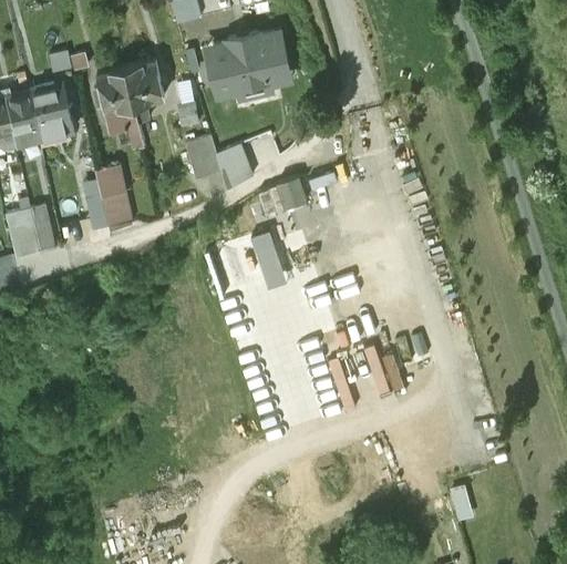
[(197,0),(171,0),(177,24),(202,18),(197,0)]
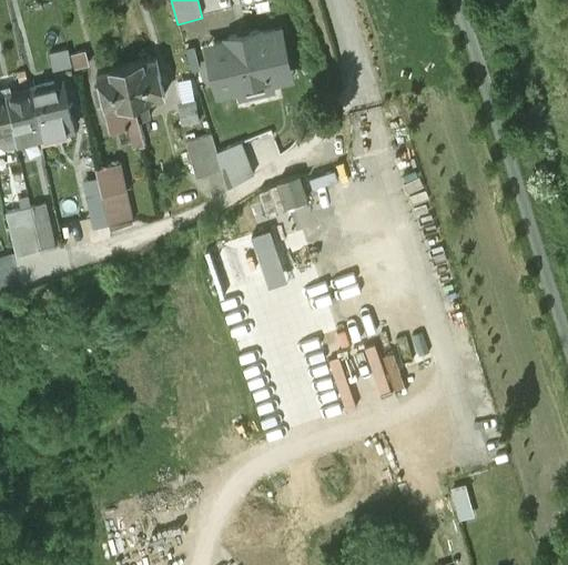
[(264,31),(224,40),(224,43),(205,48),(217,99),(236,94),(240,103),(276,94),(274,87),(295,82),(283,29),(264,33),(264,31)]
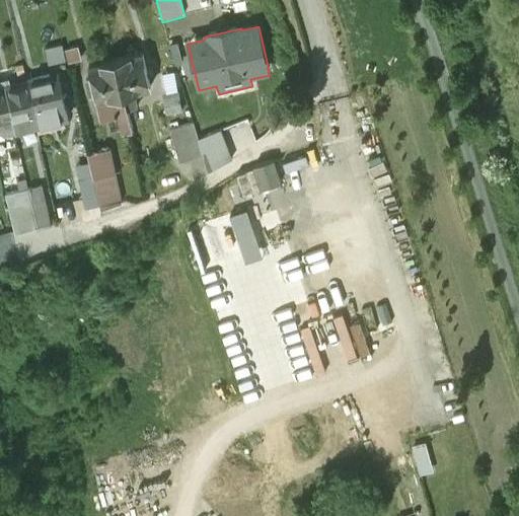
[(67,63),(63,46),(46,50),(50,67),(67,63)]
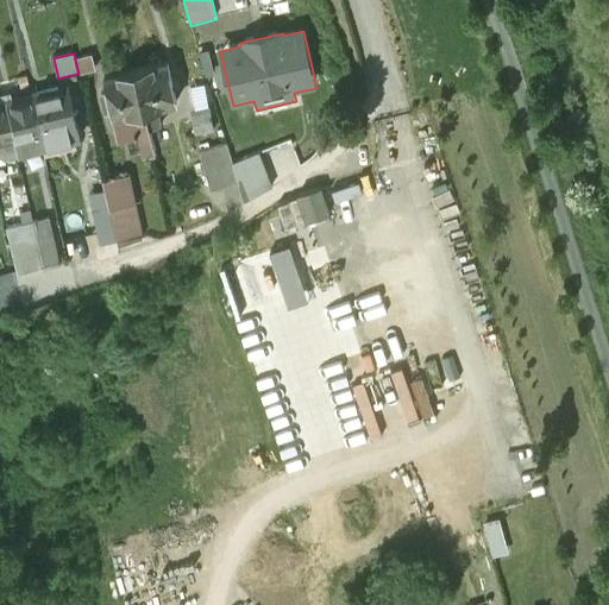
[(208,54),(200,56),(207,81),(215,79),(208,54)]
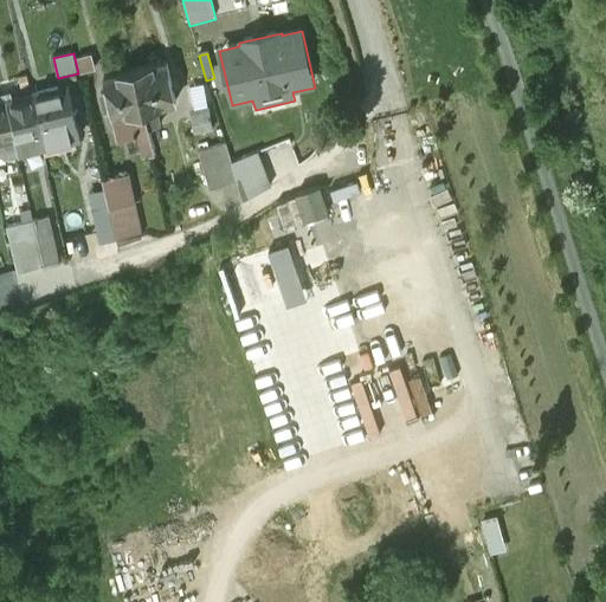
[(91,56),(77,60),(81,75),(96,71),(91,56)]
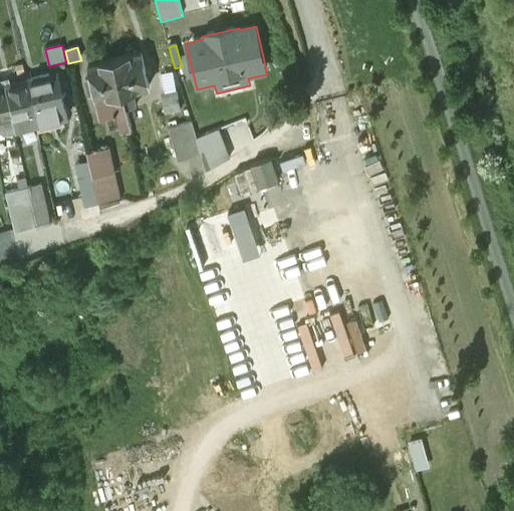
[(142,55),(129,58),(129,57),(115,60),(124,96),(132,93),(150,89),(142,55)]
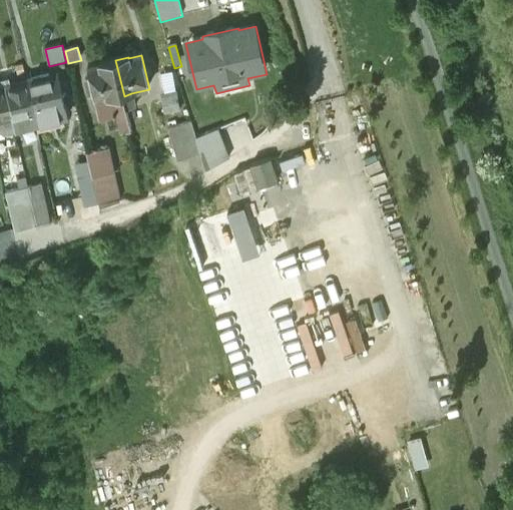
[(115,60),(99,64),(99,65),(88,67),(91,79),(84,81),(89,99),(94,97),(95,103),(124,96),(115,60)]
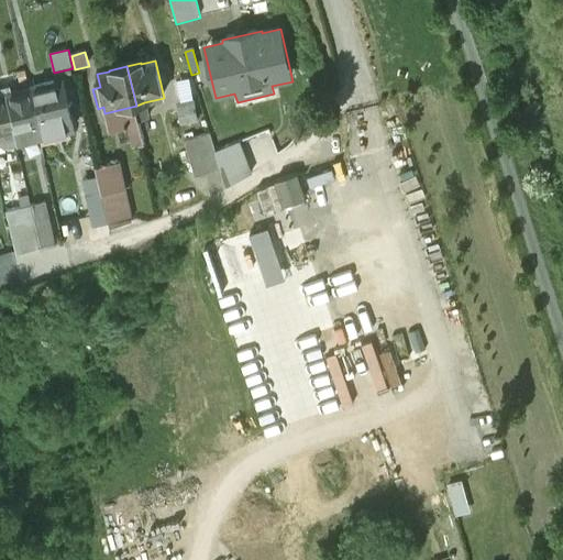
[(57,86),(30,91),(41,140),(42,146),(76,140),(74,132),(77,132),(69,99),(61,101),(57,86)]
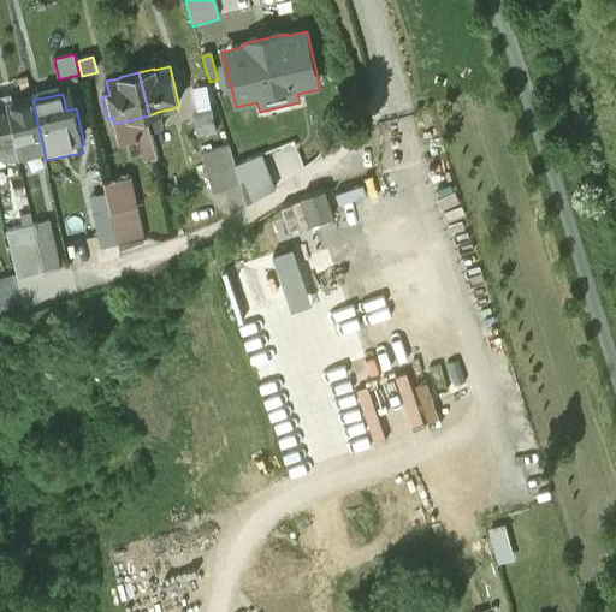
[(33,100),(4,105),(16,160),(45,153),(33,100)]
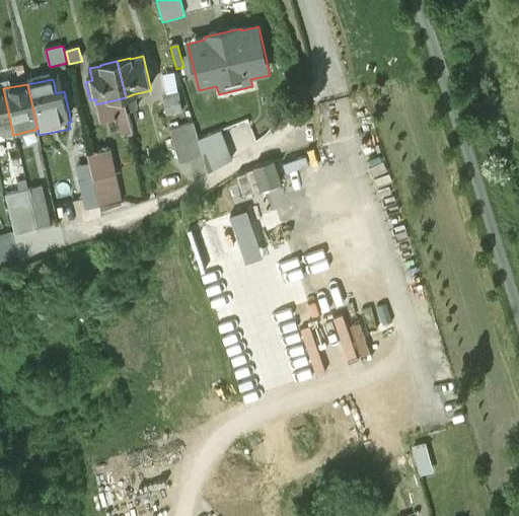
[(3,88),(0,89),(0,133),(2,133),(3,137),(13,135),(3,88)]
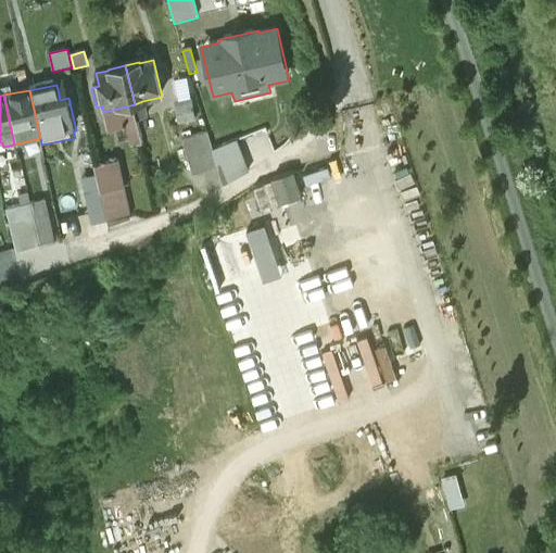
[(142,101),(135,104),(137,120),(147,117),(142,101)]
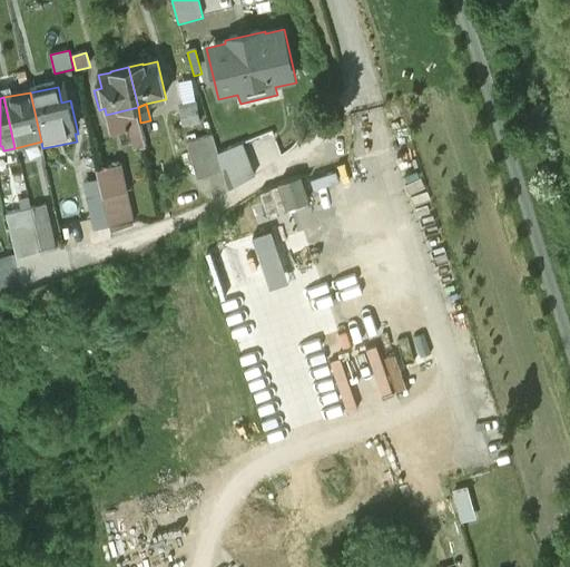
[(138,107),(106,115),(111,133),(131,129),(135,148),(146,146),(140,123),(138,107)]
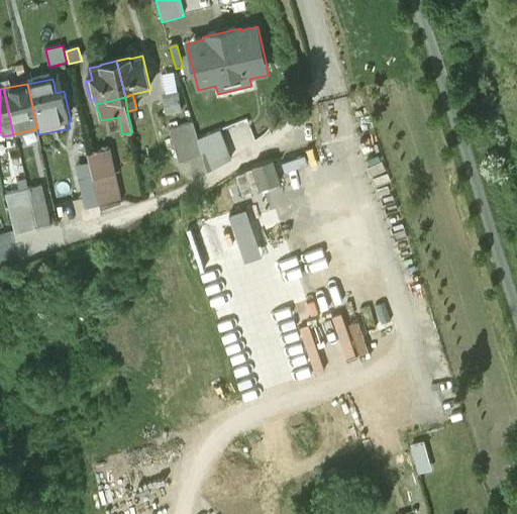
[(180,166),(203,159),(198,141),(193,124),(170,131),(180,166)]
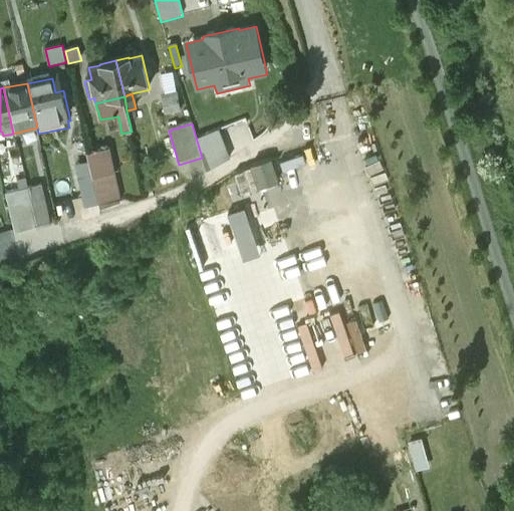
[(219,132),(197,141),(202,158),(206,174),(230,160),(219,132)]
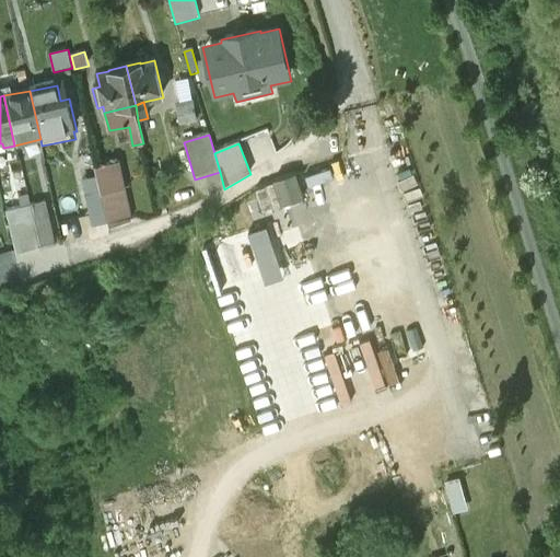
[(296,175),(277,182),(283,206),(304,199),(296,175)]
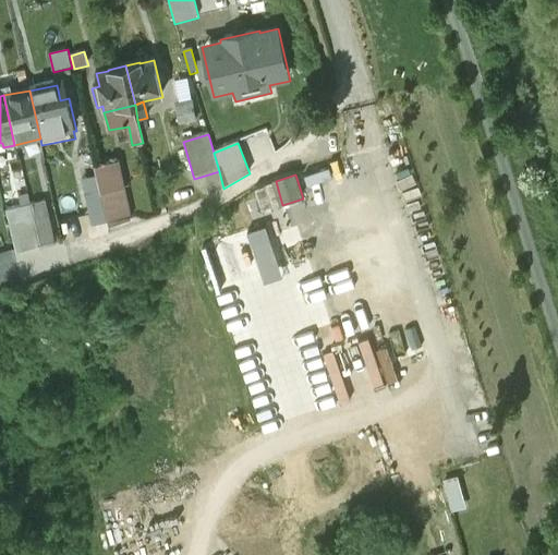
[(123,188),(99,193),(102,209),(106,226),(131,219),(123,188)]
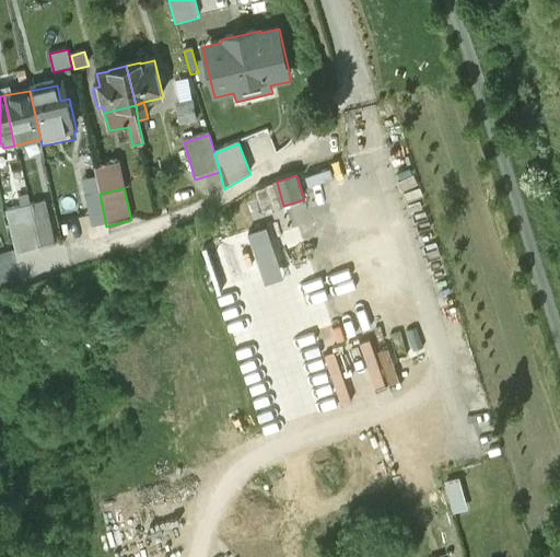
[(45,200),(28,205),(28,207),(38,248),(55,245),(45,200)]
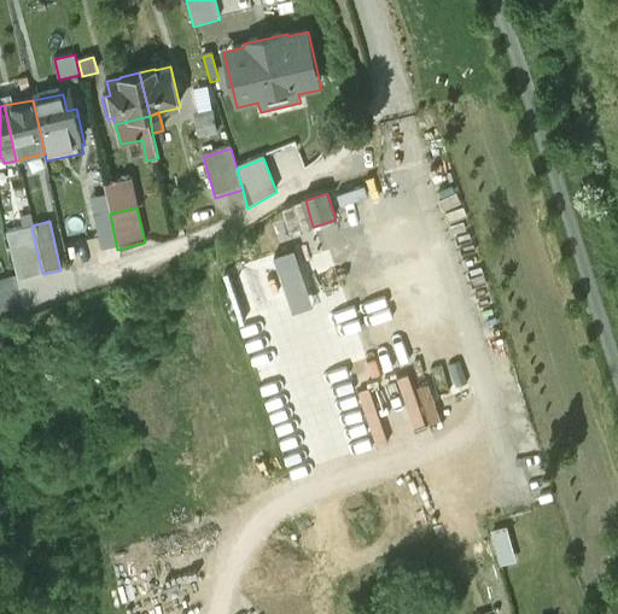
[(31,228),(6,234),(17,281),(44,275),(42,274),(31,228)]
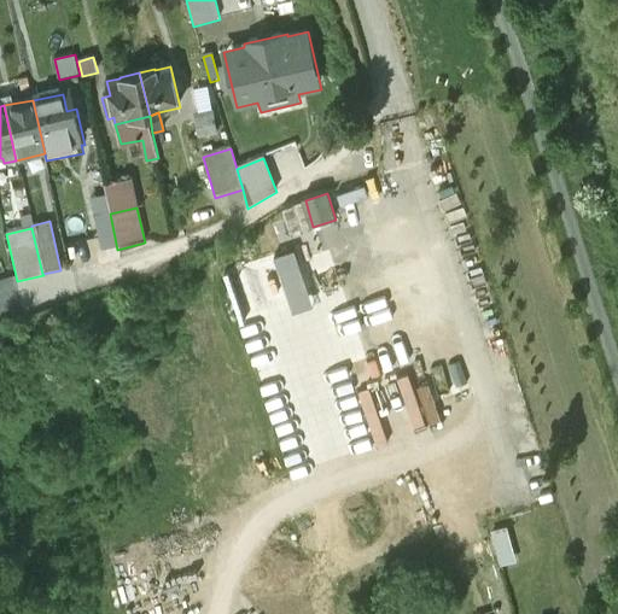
[(114,232),(101,234),(105,255),(118,252),(117,250),(114,232)]
